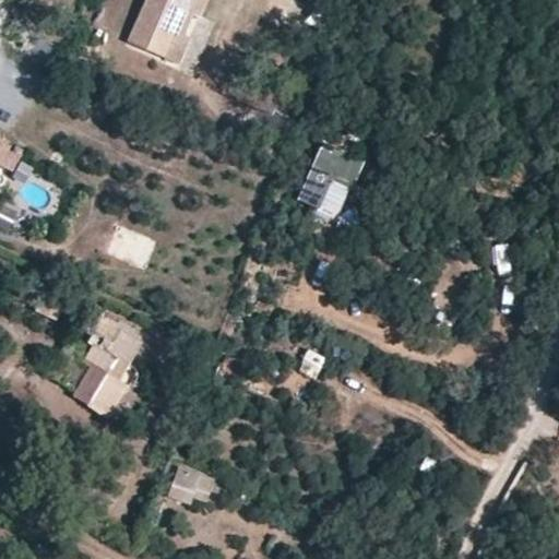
[(198,23),(206,0),(146,0),(129,44),(179,67),(198,23)]
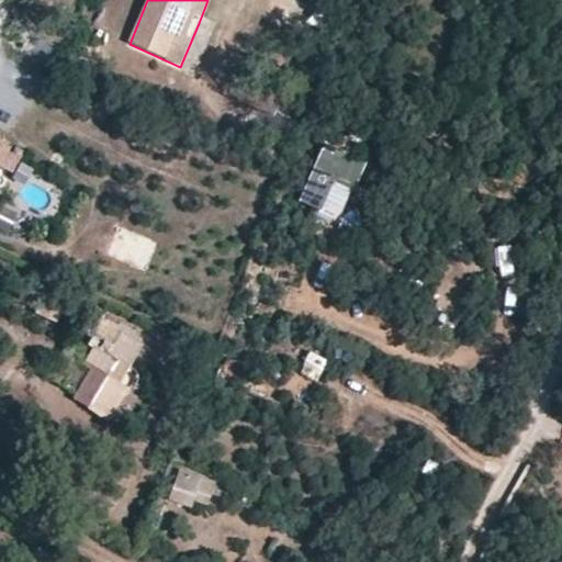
[(0,165),(12,171),(20,156),(0,146),(0,165)]
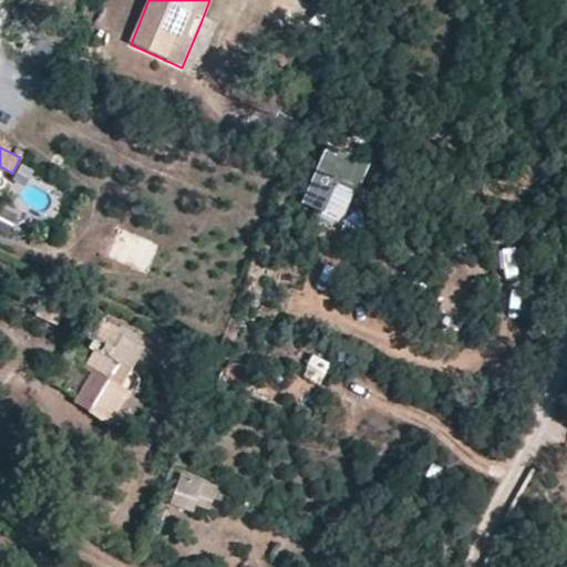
[(371,166),(329,147),(302,205),(312,209),(323,214),(337,186),(358,195),(371,166)]
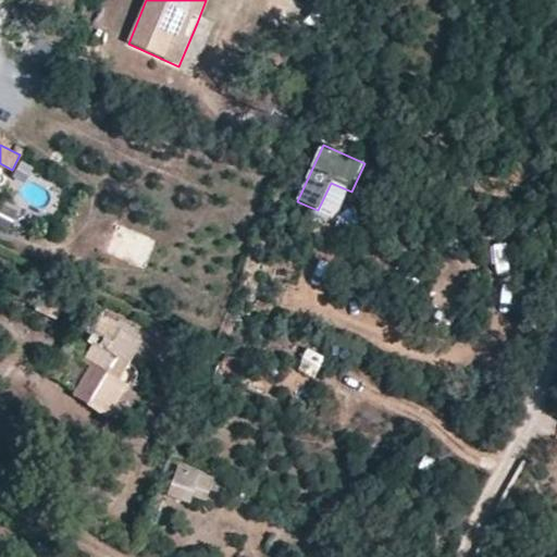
[(0,224),(7,227),(15,209),(0,201),(0,224)]
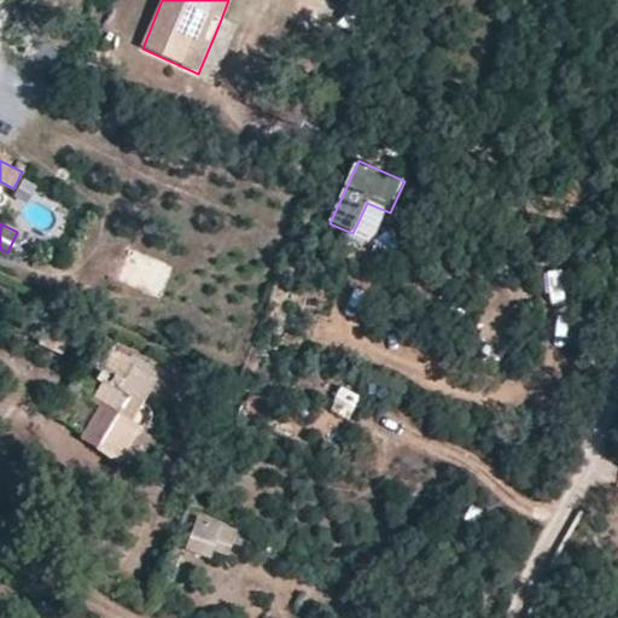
[(118,280),(157,296),(169,266),(132,250),(118,280)]
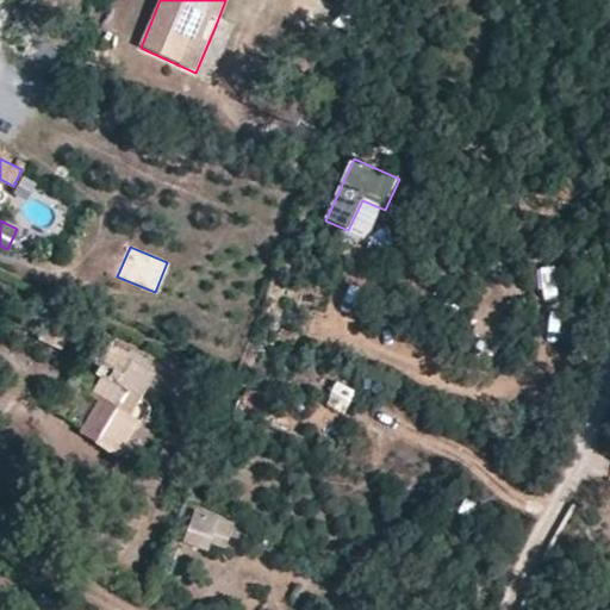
[(112,449),(145,391),(123,378),(128,368),(104,358),(99,368),(106,372),(93,398),(99,400),(82,433),(112,449)]
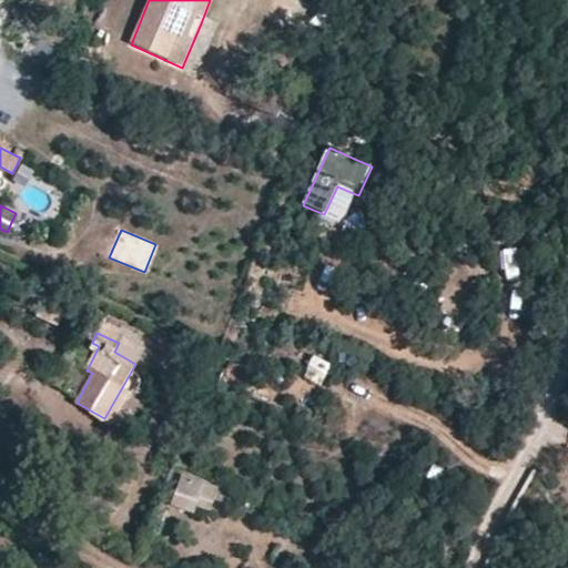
[(313,355),(303,377),(322,385),(332,363),(313,355)]
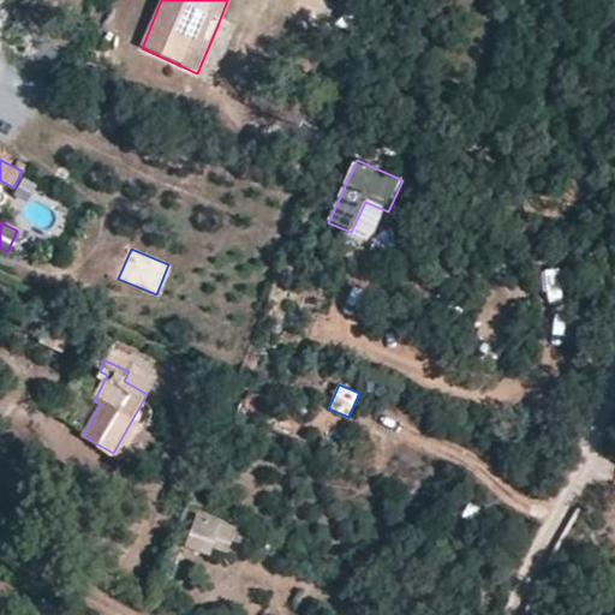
[(199,511),(184,547),(208,556),(210,550),(213,545),(228,551),(238,526),(199,511)]
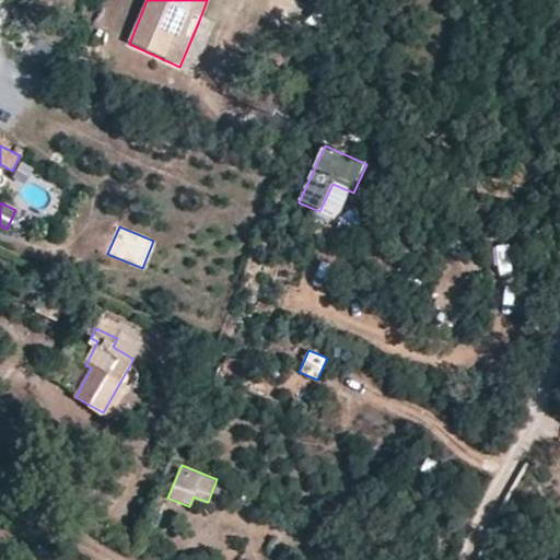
All buildings are outlined.
